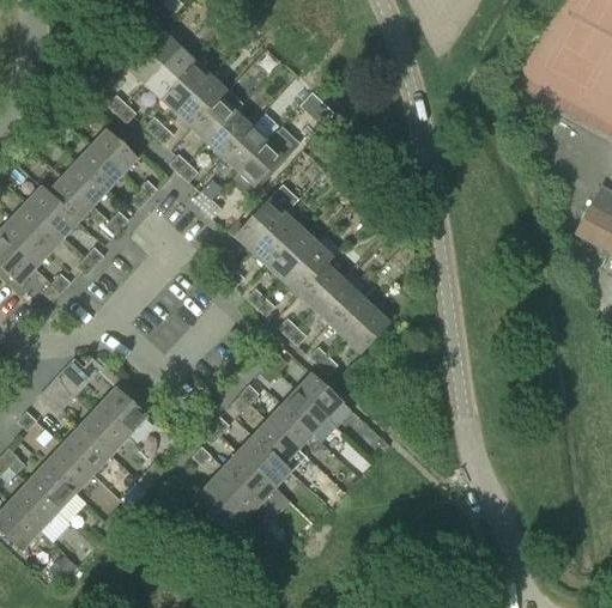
[(127,68),(145,85),(181,47),(163,29),(155,38),(139,55),(127,68)]
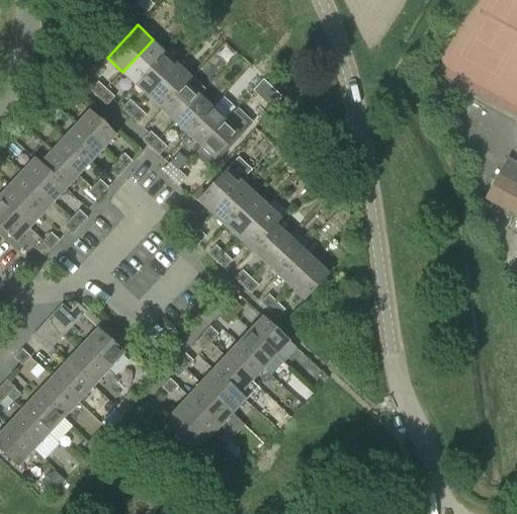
[(136,84),(166,52),(153,39),(122,72),(136,84)]
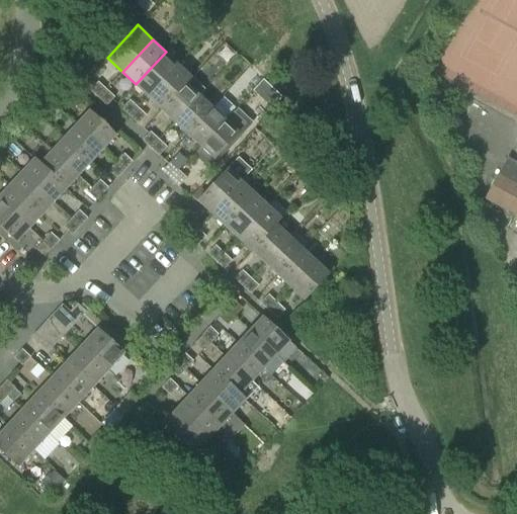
[(166,52),(136,84),(144,92),(149,96),(179,63),(166,52)]
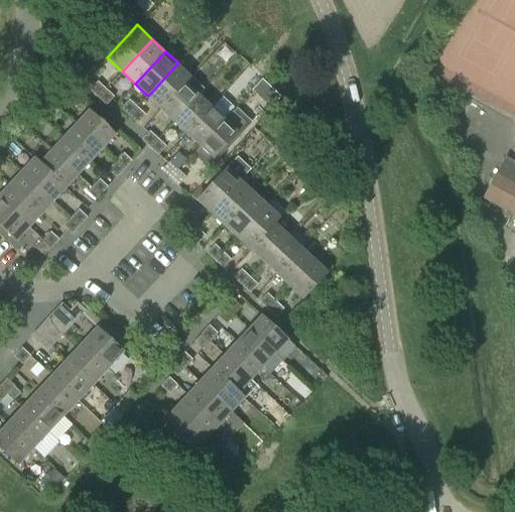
[(178,62),(148,96),(161,108),(186,81),(185,80),(190,75),(178,62)]
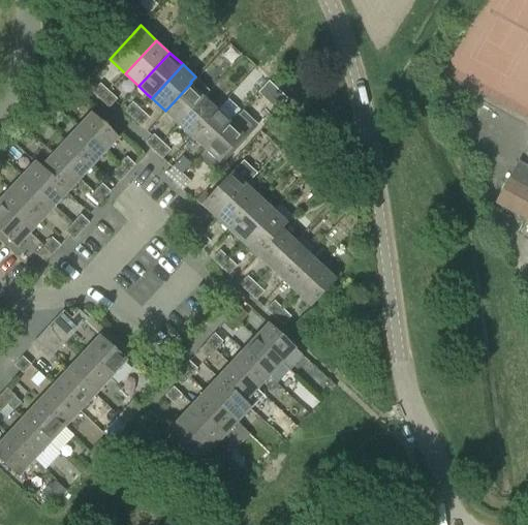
[(259,89),(279,106),(288,96),(269,79),(259,89)]
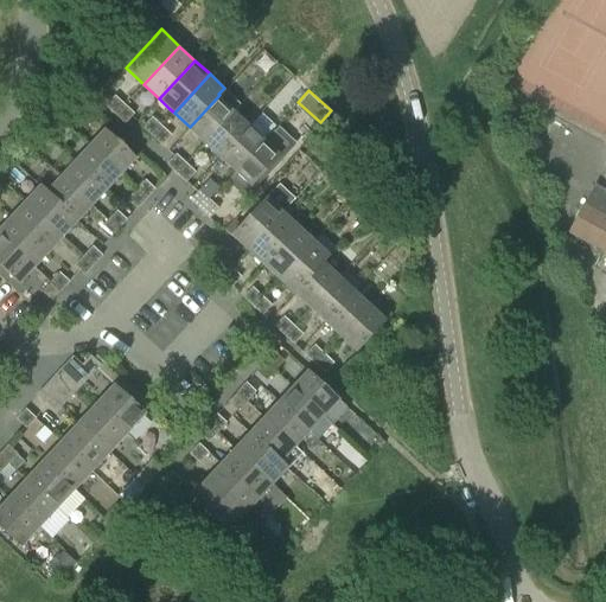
[(108,103),(117,111),(126,103),(116,94),(113,97),(108,103)]
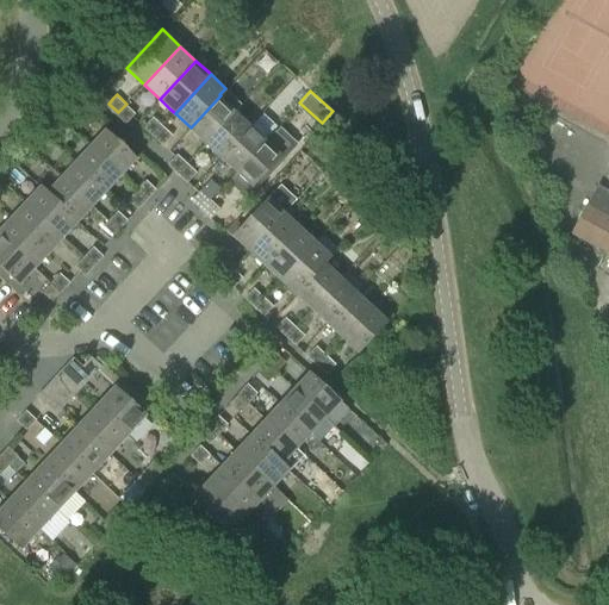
[(207,143),(237,111),(221,95),(191,128),(207,143)]
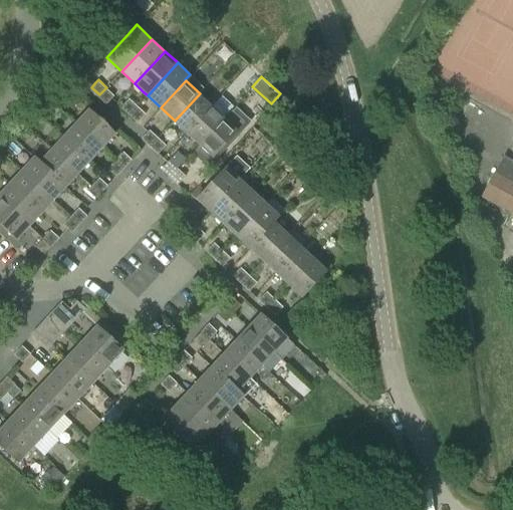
[(114,94),(106,87),(99,94),(107,102),(114,94)]
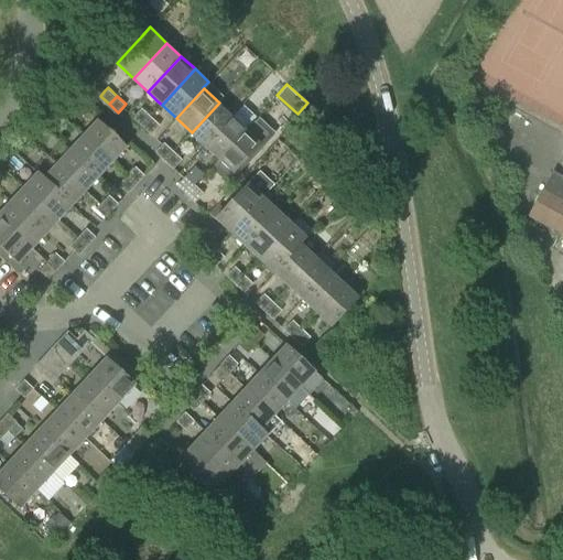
[(206,146),(234,116),(219,103),(192,132),(206,146)]
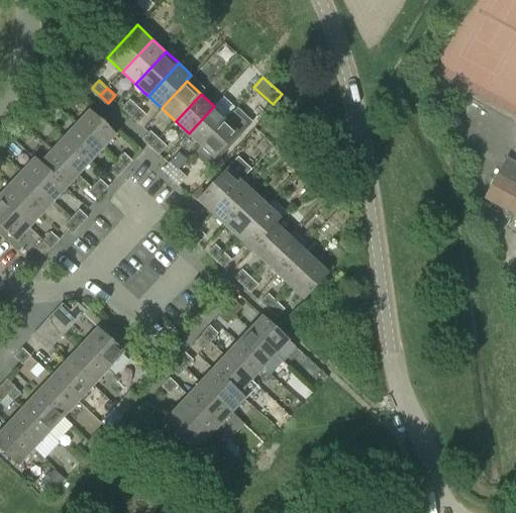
[(131,114),(138,106),(134,102),(130,97),(122,106),(131,114)]
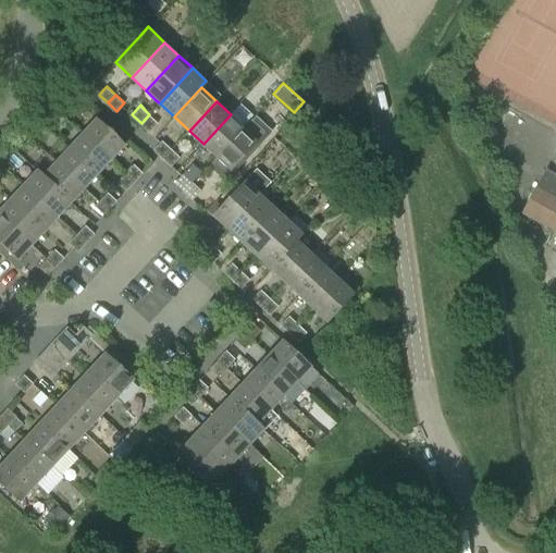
[(149,131),(158,122),(149,114),(141,123),(149,131)]
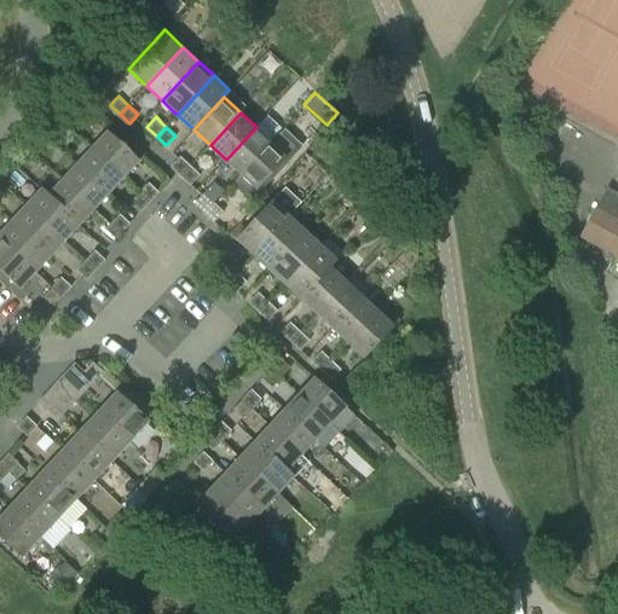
[(241,173),(279,129),(279,128),(270,139),(256,127),(226,160),(241,173)]
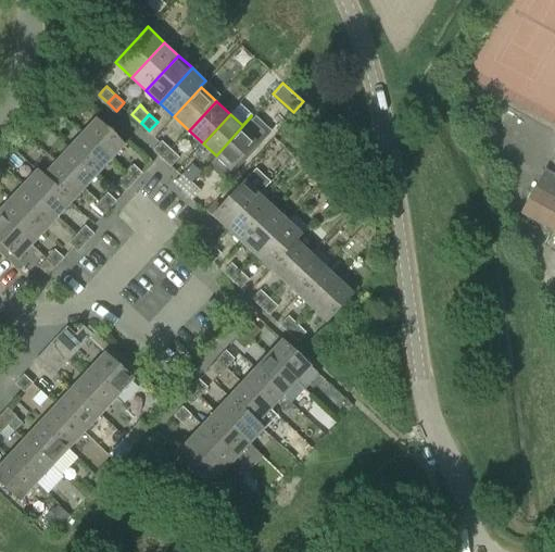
[(96,115),(82,130),(112,158),(125,143),(96,115)]
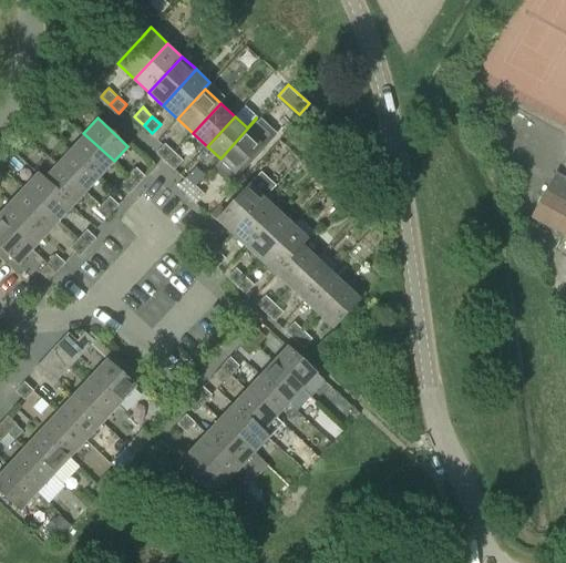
[(257,120),(256,119),(220,159),(234,171),(261,141),(270,131),(257,120)]
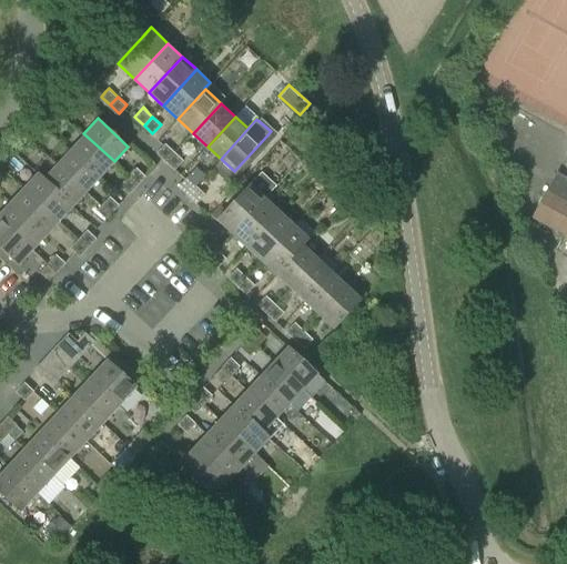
[(71,148),(101,175),(114,161),(83,133),(71,148)]
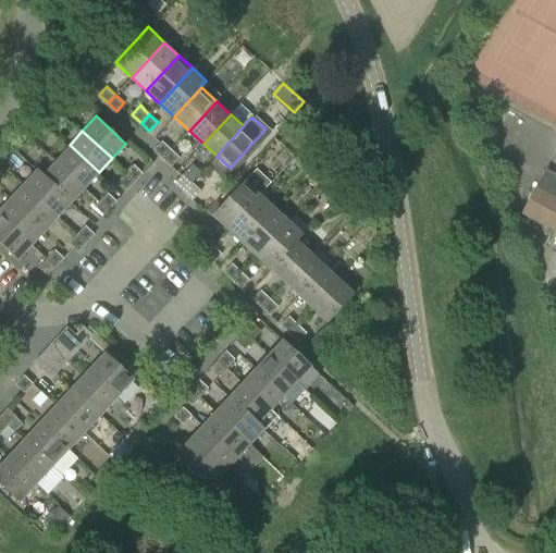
[(155,148),(164,157),(173,148),(163,139),(155,148)]
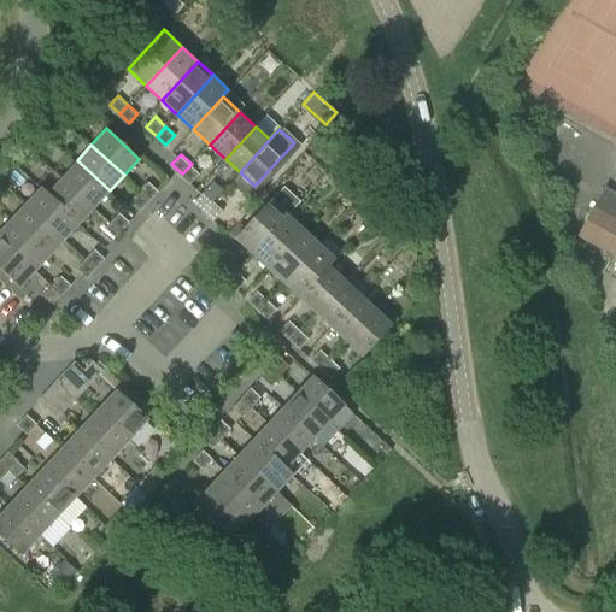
[(63,175),(95,206),(110,190),(77,160),(63,175)]
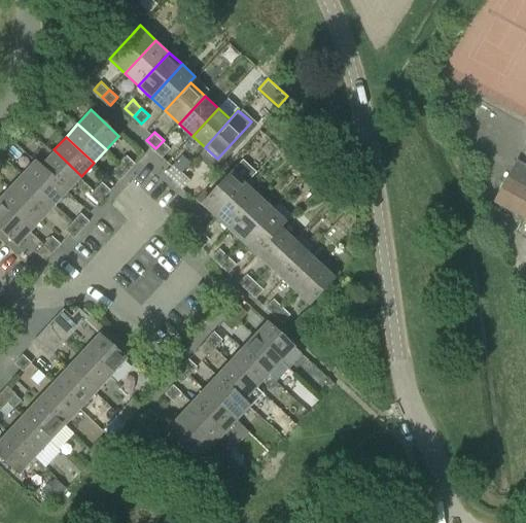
[(172,148),(164,140),(155,148),(164,157),(172,148)]
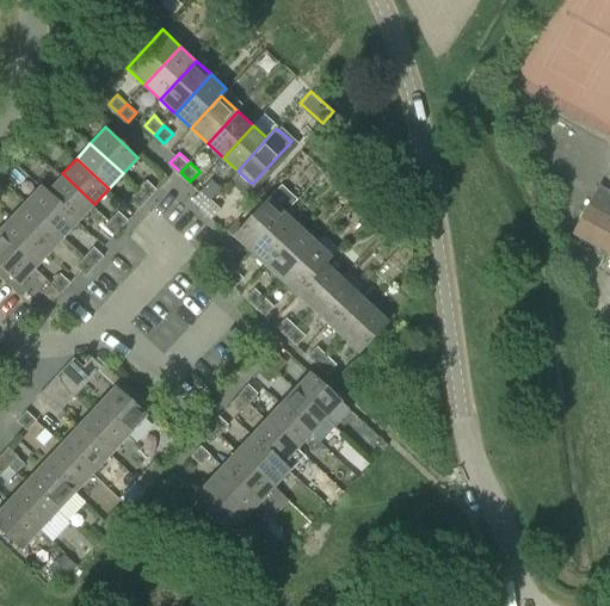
[(47,190),(79,220),(94,204),(62,173),(48,189),(47,190)]
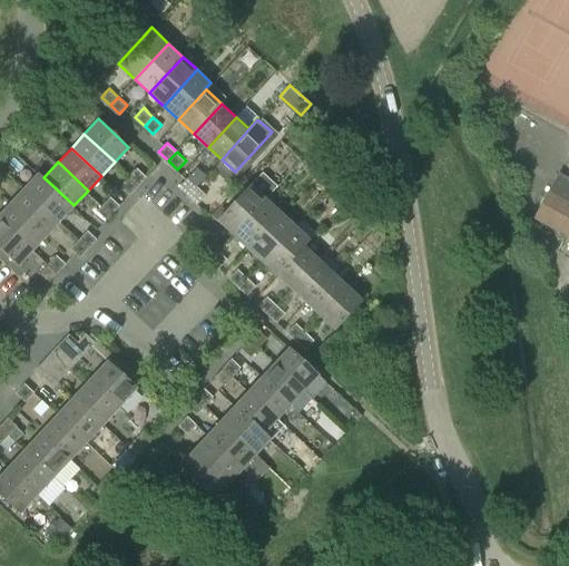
[(138,167),(129,176),(138,185),(147,176),(138,167)]
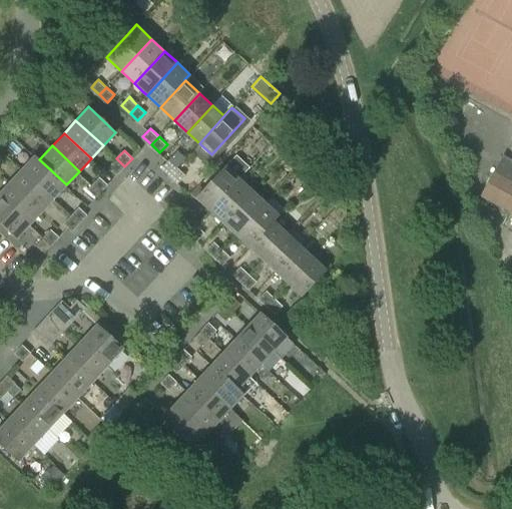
[(21,167),(53,198),(66,184),(39,159),(40,158),(34,153),(21,167)]
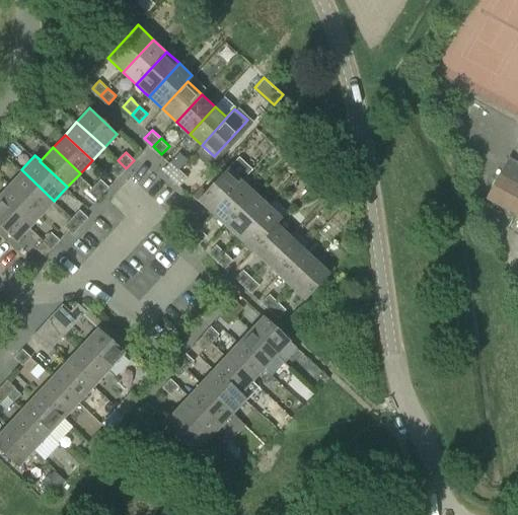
[(213,212),(243,179),(241,178),(251,167),(238,155),(198,199),(213,212)]
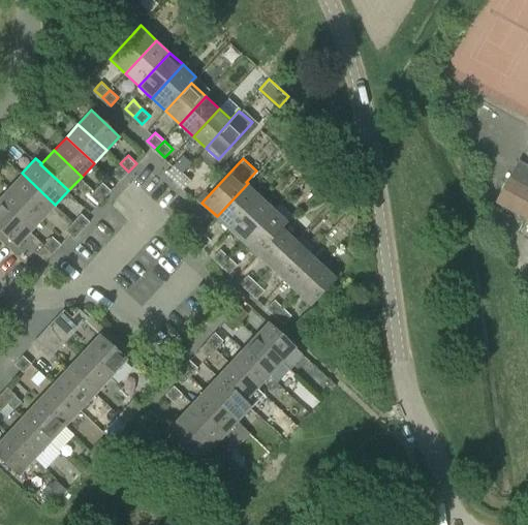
[(527,165),(517,160),(509,175),(527,184),(527,165)]
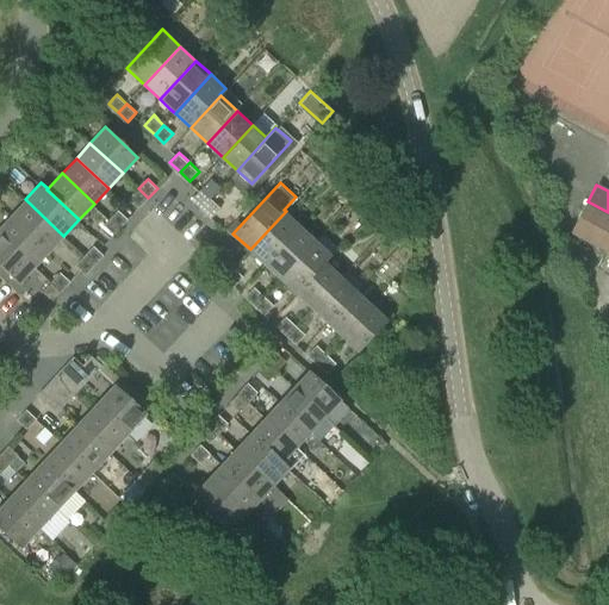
[(140,207),(148,198),(138,188),(129,198),(140,207)]
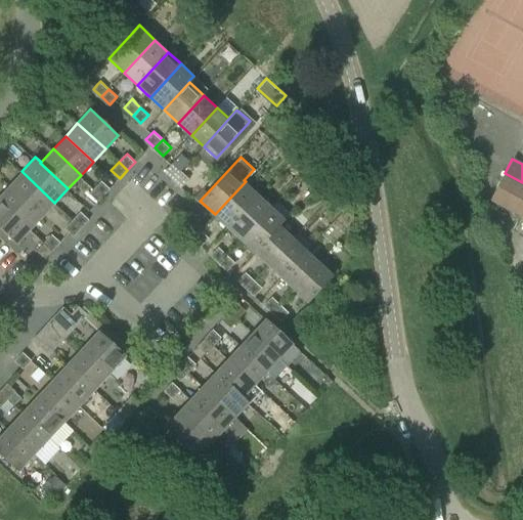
[(166,171),(174,179),(182,170),(174,163),(166,171)]
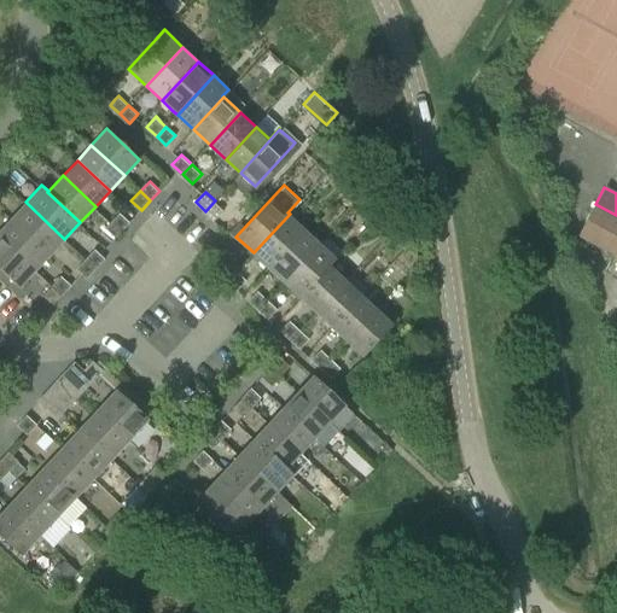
[(225,210),(215,200),(205,211),(215,220),(225,210)]
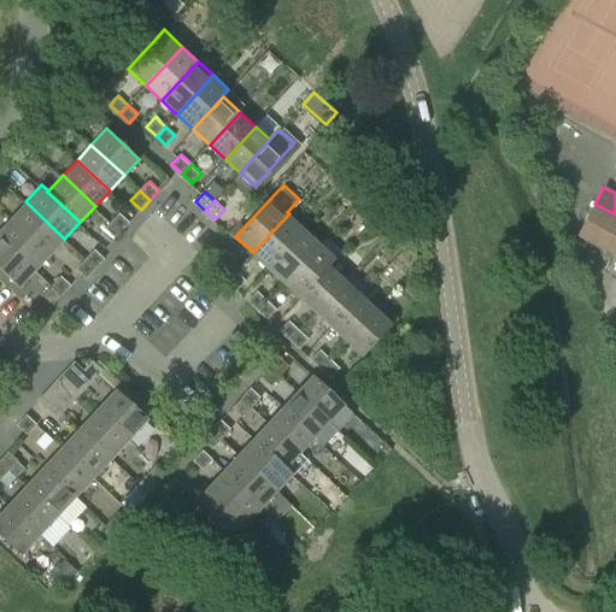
[(11,217),(51,253),(64,239),(25,201),(11,217)]
